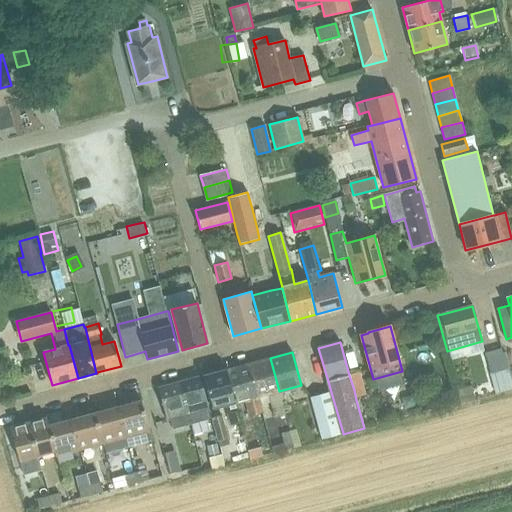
[(285,415),(270,358),(248,364),(261,412),(263,412),(259,398),(269,395),(275,418),(285,415)]
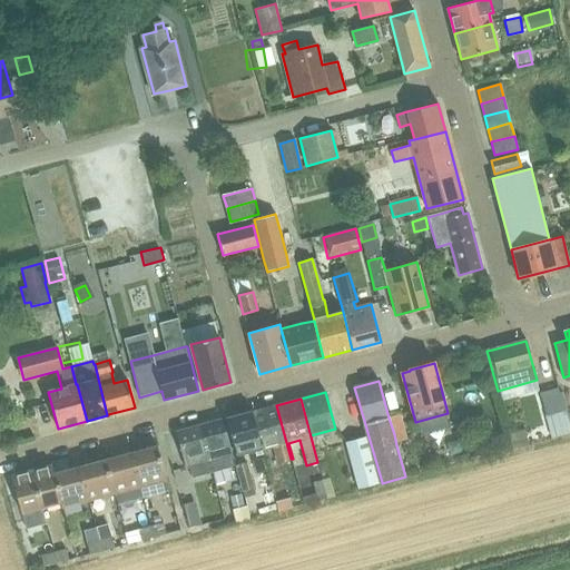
[(276,405),(252,412),(263,454),(268,452),(267,448),(275,446),(279,462),(291,459),(276,405)]
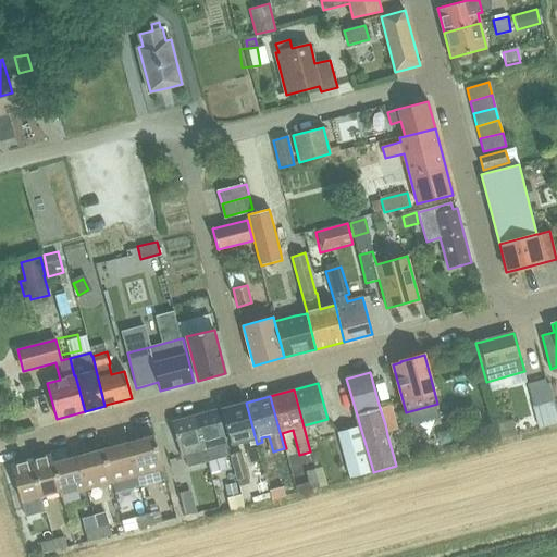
[(533,407),(539,428),(556,423),(556,415),(553,401),(533,407)]
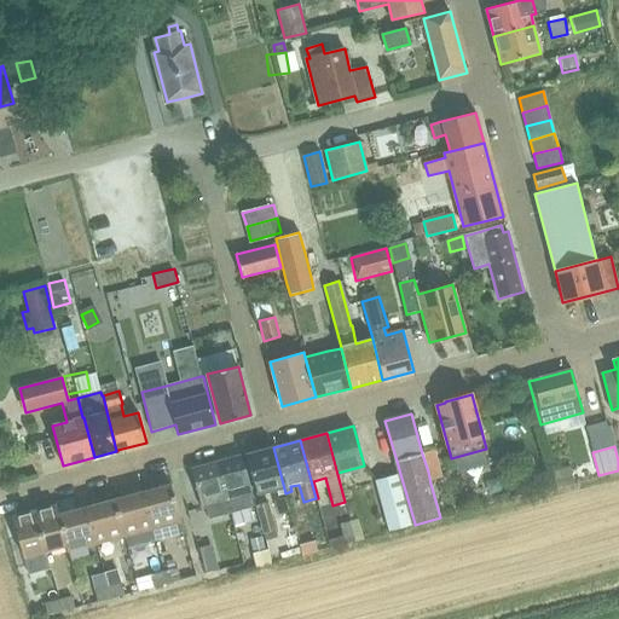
[(285,493),(273,447),(248,455),(259,496),(278,491),(279,495),(285,493)]
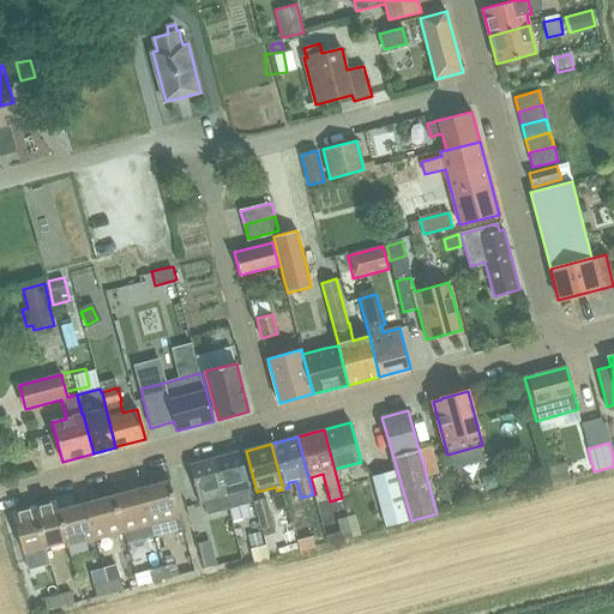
[(431,447),(419,450),(425,468),(427,476),(438,474),(431,447)]
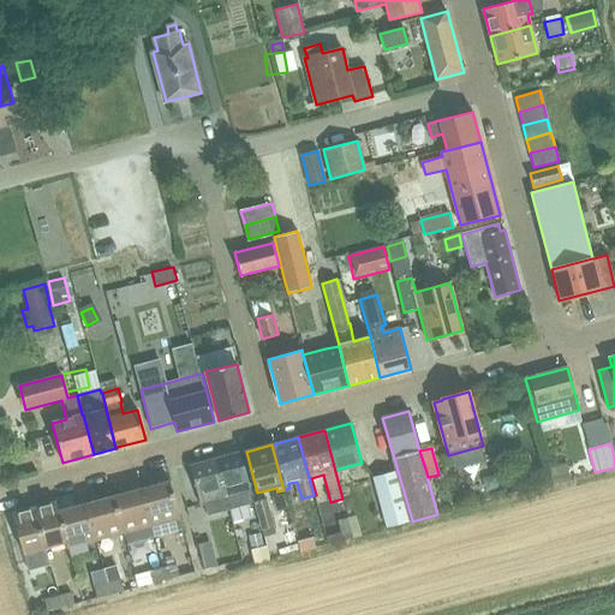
[(216,460),(230,509),(251,503),(248,493),(251,491),(242,453),(216,460)]
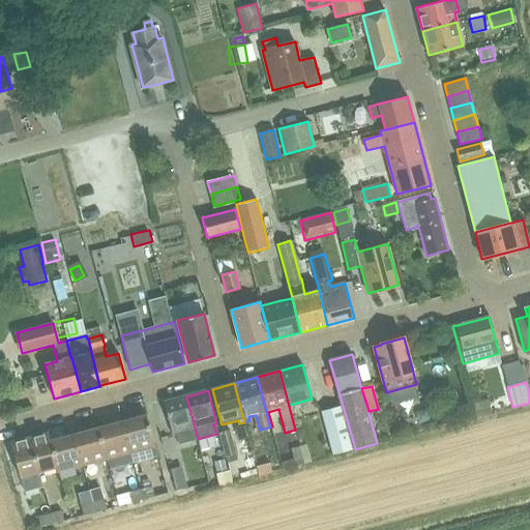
[(198,439),(186,396),(165,403),(174,435),(176,435),(179,444),(198,439)]
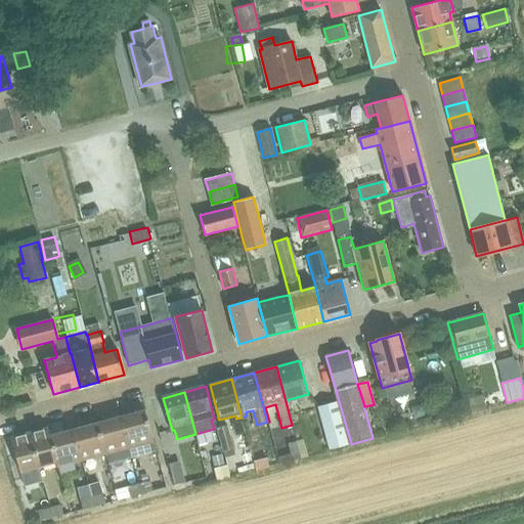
[(483,395),(469,398),(472,411),(472,413),(487,410),(486,407),(483,395)]
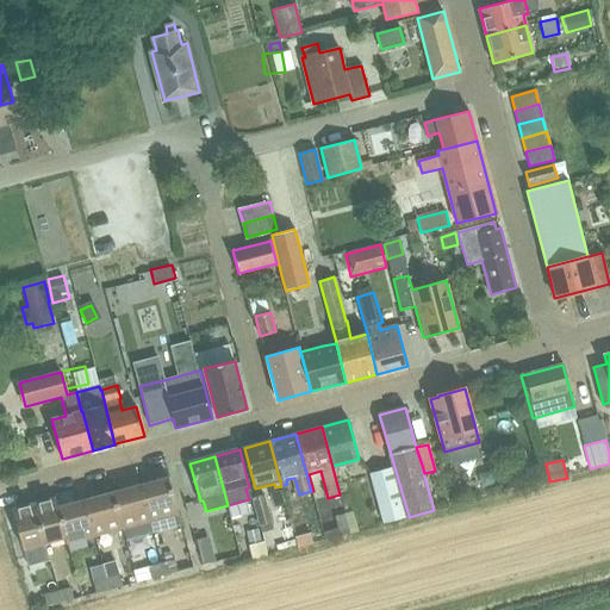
[(394,467),(372,474),(385,523),(409,516),(394,467)]
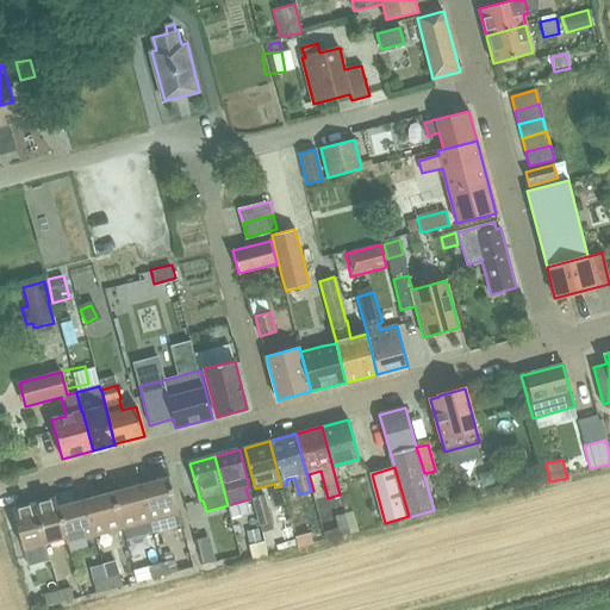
[(169,477),(141,485),(150,521),(154,533),(182,524),(179,514),(169,477)]
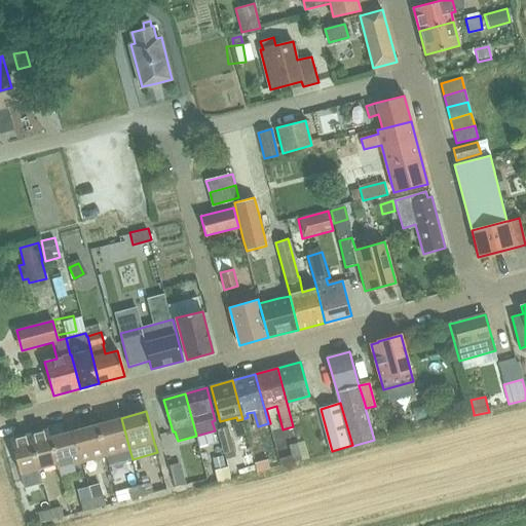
[(98,424),(106,455),(129,449),(121,418),(98,424)]
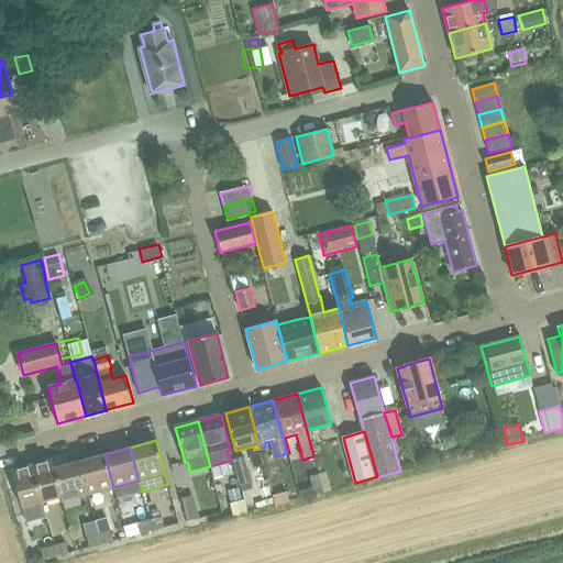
[(105,454),(79,462),(88,495),(113,487),(105,454)]
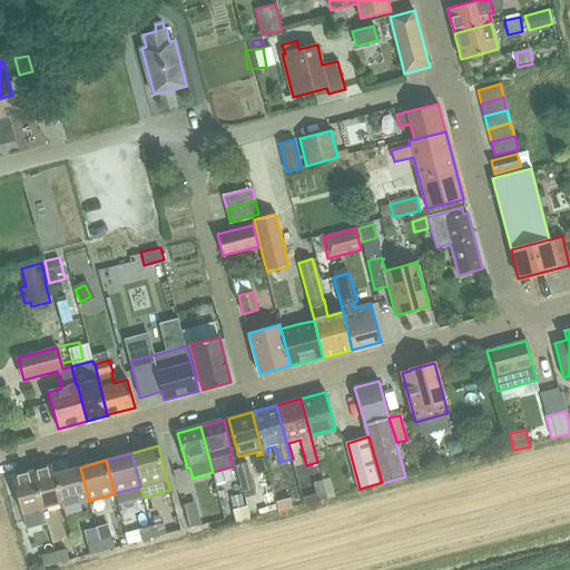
[(264,460),(256,462),(258,474),(267,473),(264,460)]
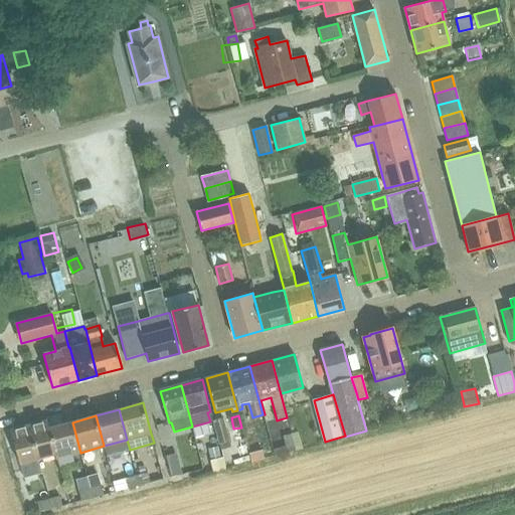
[(218,437),(220,445),(230,442),(223,417),(213,420),(213,421),(218,437)]
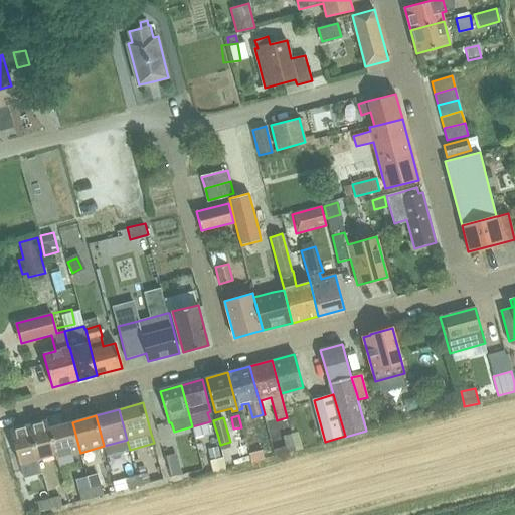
[(29,425),(38,459),(54,454),(56,459),(57,459),(49,428),(47,420),(29,425)]
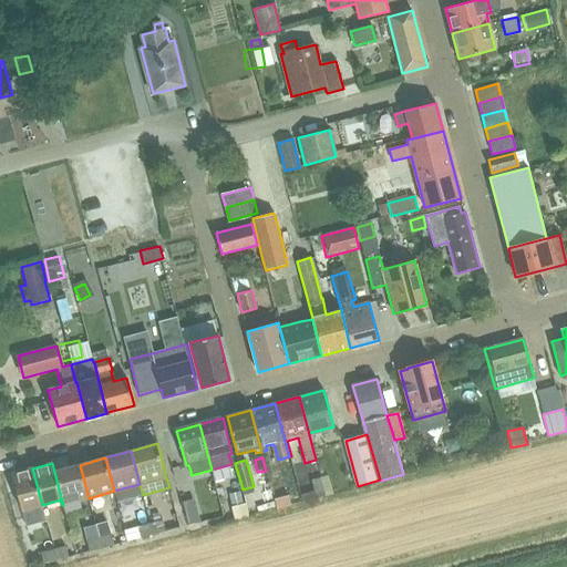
[(54,472),(63,505),(89,498),(80,465),(54,472)]
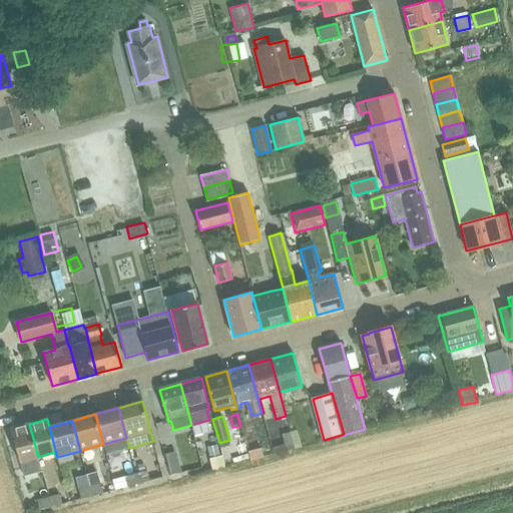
[(29,424),(11,429),(20,461),(24,477),(42,472),(38,457),(29,424)]
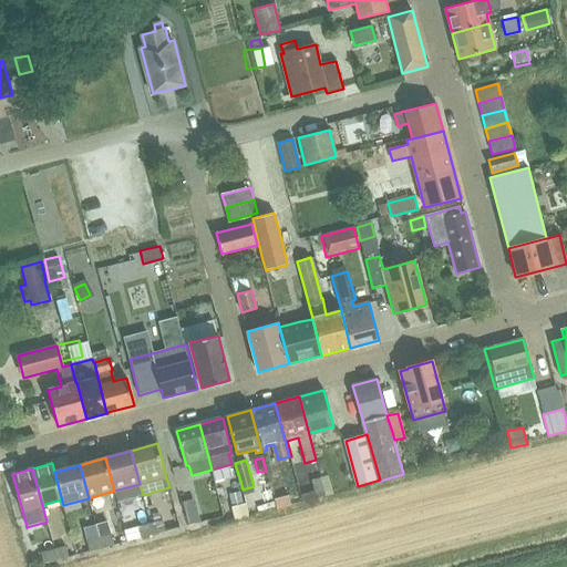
[(326,494),(321,476),(308,481),(312,498),(326,494)]
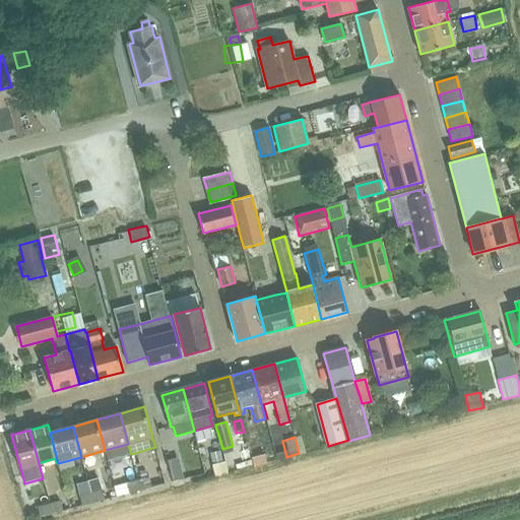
[(209,453),(212,464),(221,462),(218,451),(209,453)]
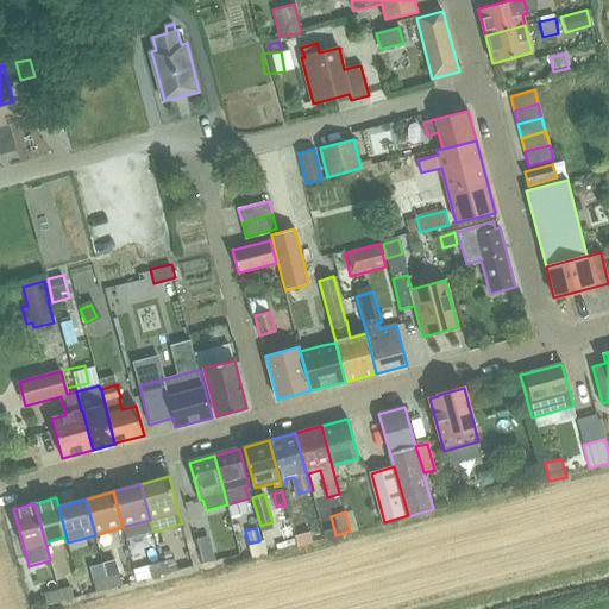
[(299,546),(313,542),(311,532),(295,535),(299,546)]
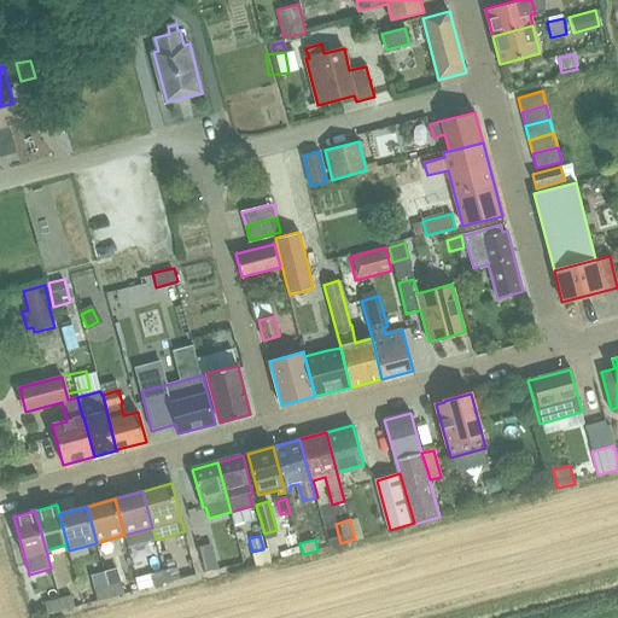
[(268,548),(252,552),(256,565),(272,561),(268,548)]
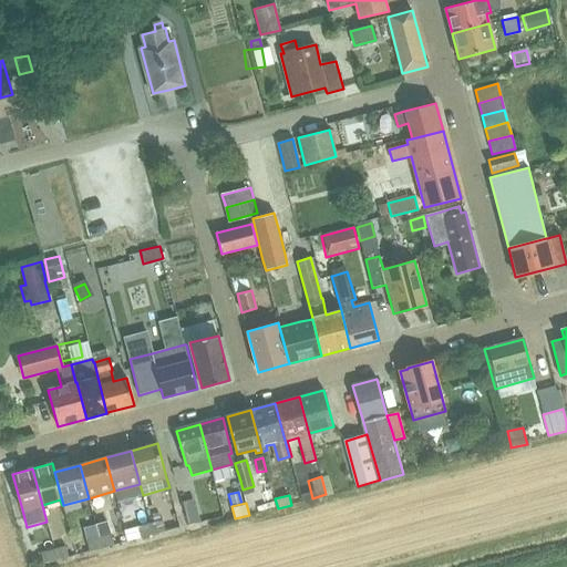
[(143,537),(153,535),(151,524),(145,505),(137,507),(142,526),(140,526),(143,537)]
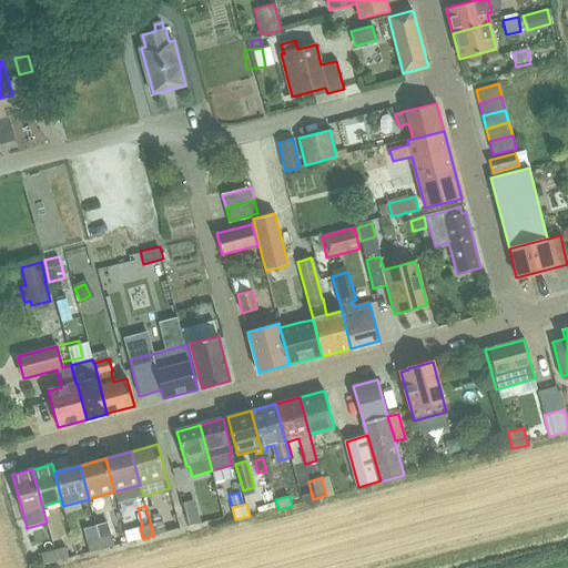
[(198,514),(185,517),(189,529),(201,526),(198,514)]
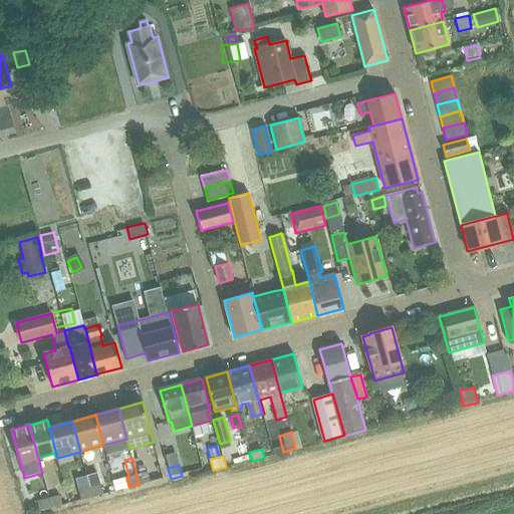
[(149,471),(137,475),(139,485),(152,481),(149,471)]
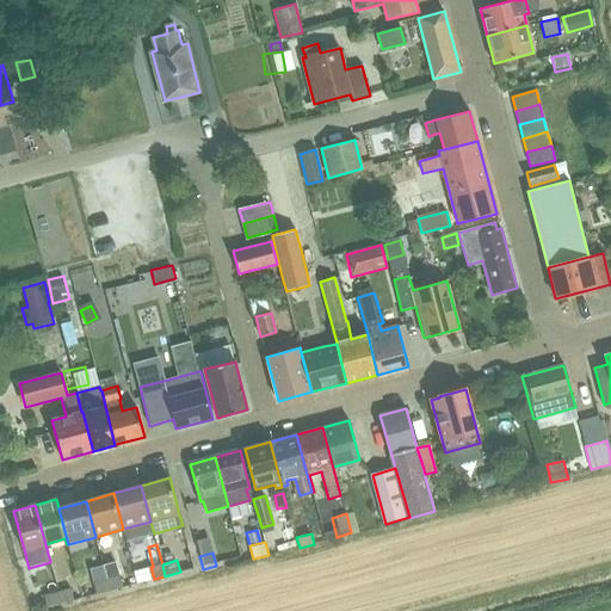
[(109,579),(112,590),(125,586),(122,575),(109,579)]
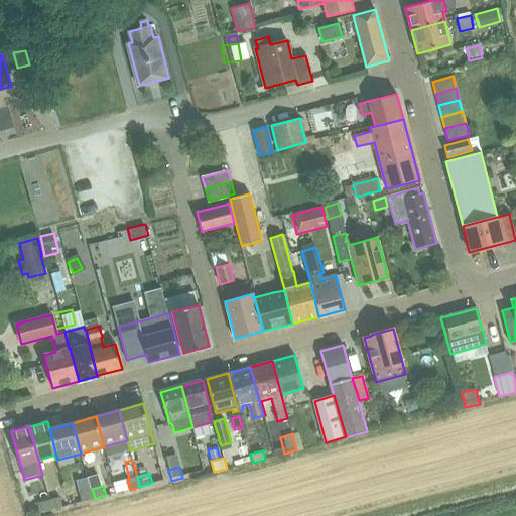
[(95,498),(92,489),(81,492),(84,501),(95,498)]
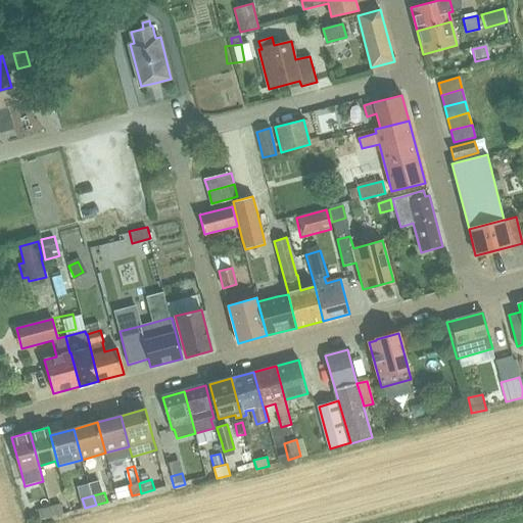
[(50,507),(53,517),(64,514),(62,504),(50,507)]
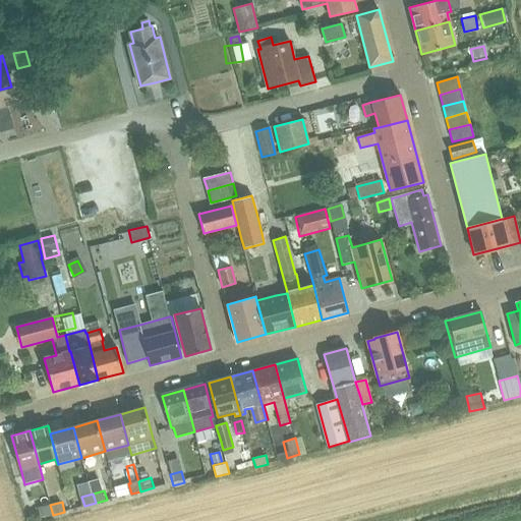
[(53,515),(50,505),(39,508),(41,518),(53,515)]
